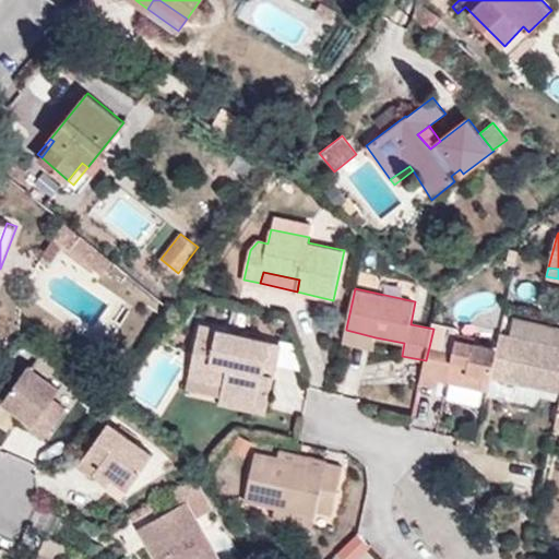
[(192,296),(182,314),(181,316),(186,318),(198,299),(195,297),(192,296)]
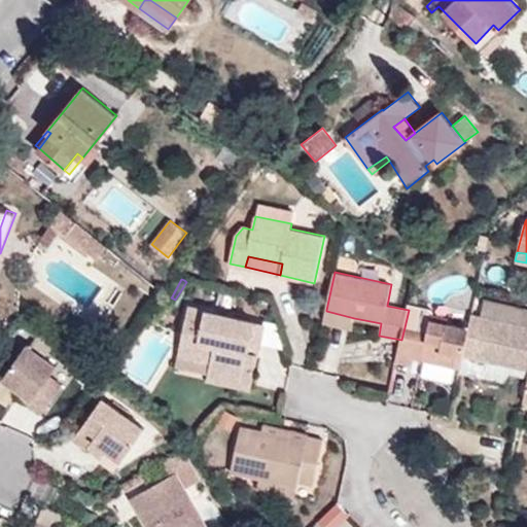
[(209,372),(253,383),(258,354),(249,351),(251,344),(260,346),(265,323),(188,307),(178,355),(211,363),(209,372)]
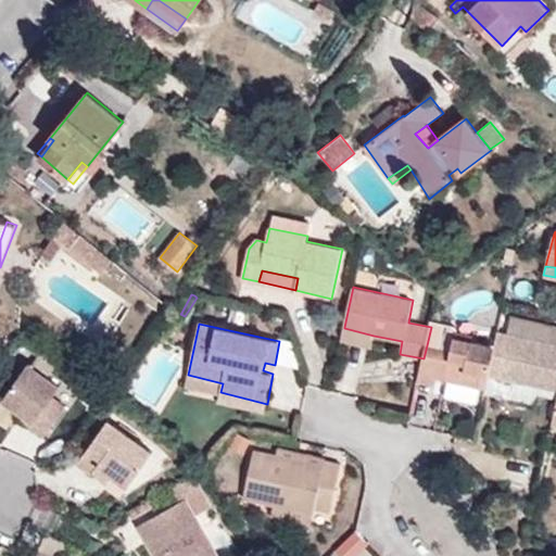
[(344,328),(341,342),(371,349),(374,336),(344,328)]
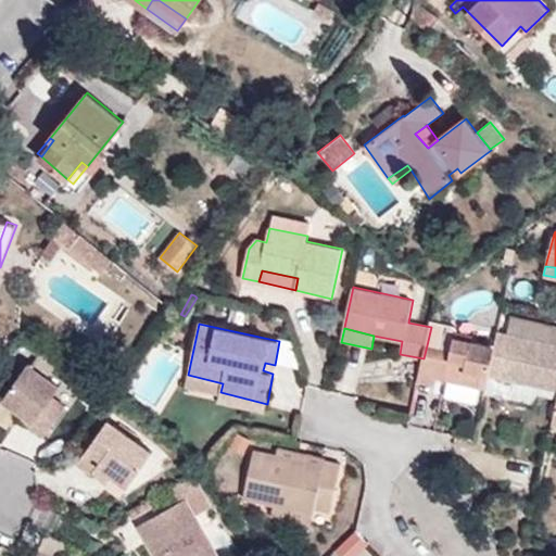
[(555,343),(500,331),(496,345),(490,374),(555,389),(555,343)]
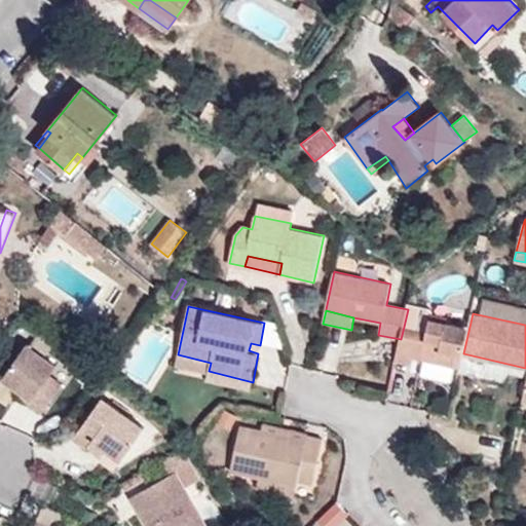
[(463,353),(470,327),(430,317),(426,332),(420,359),(460,368),(463,353)]
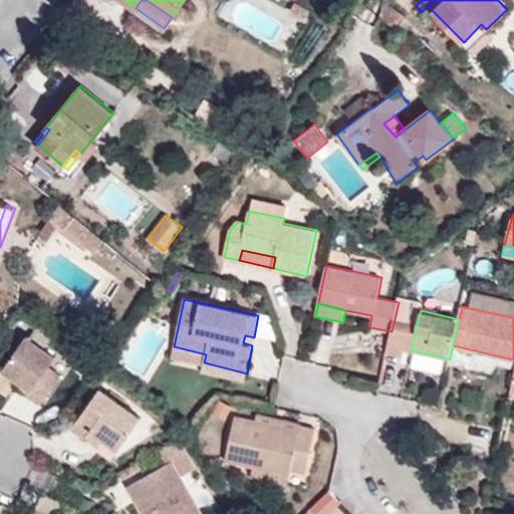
[(412,323),(395,319),(392,331),(388,351),(404,355),(406,348),(412,323)]
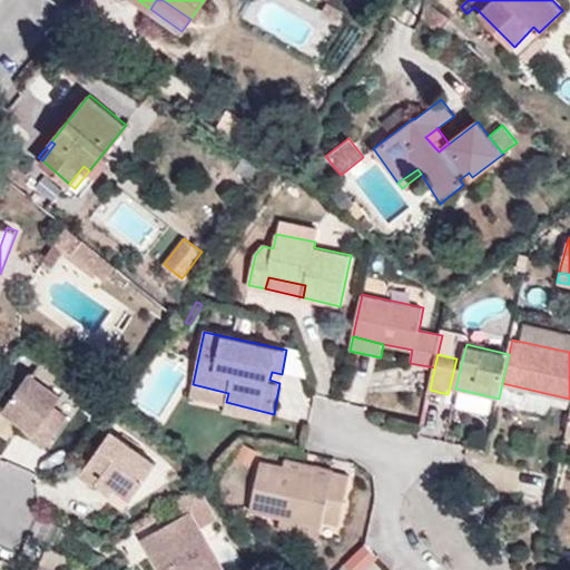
[(462,360),(457,359),(450,386),(455,389),(462,360)]
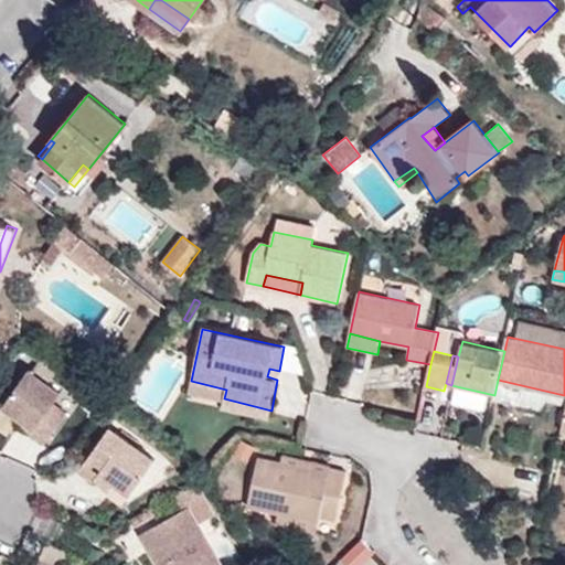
[(35,428),(31,433),(46,444),(67,413),(54,404),(62,393),(30,369),(3,405),(22,418),(35,428)]
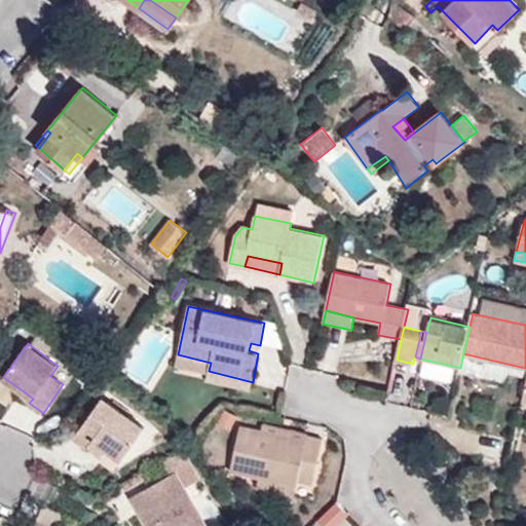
[(249,350),(258,353),(260,345),(251,343),(249,350)]
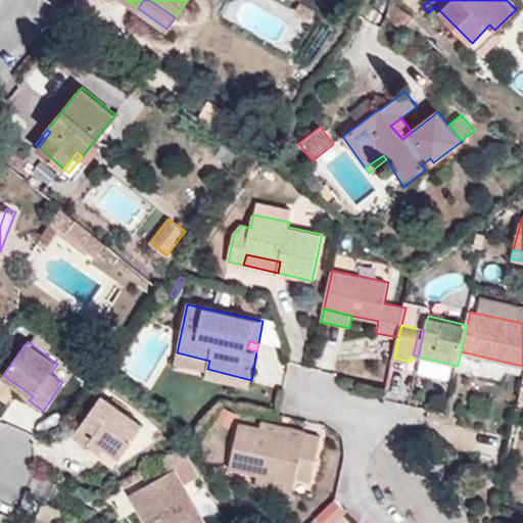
[(248,388),(251,380),(207,369),(205,379),(248,388)]
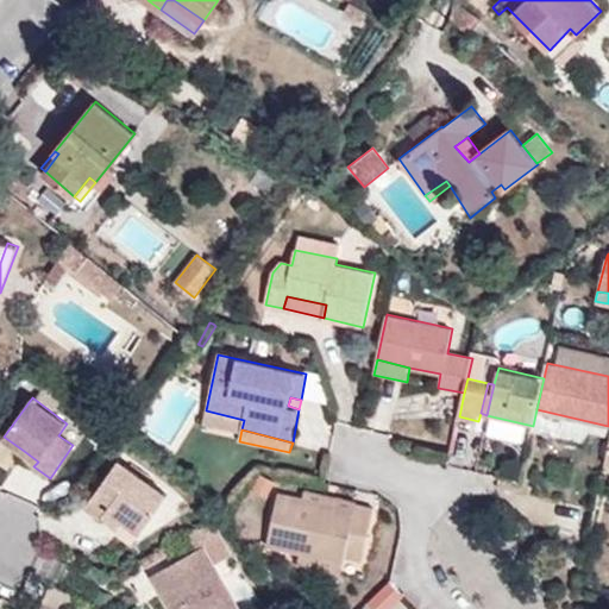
[(20,457),(33,466),(38,462),(24,451),(20,457)]
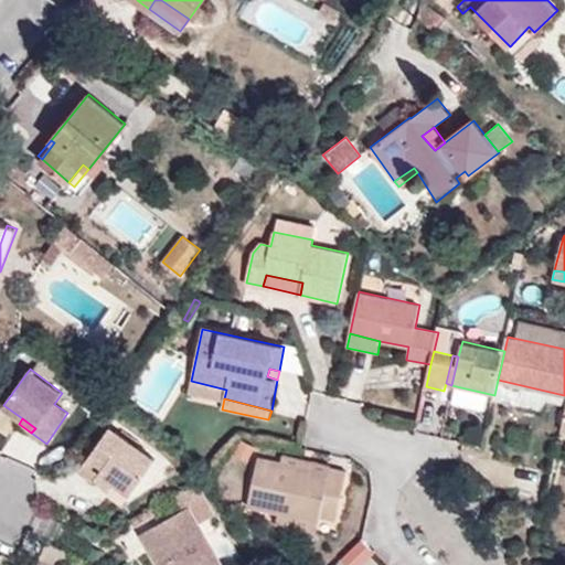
[(108,428),(78,471),(93,481),(98,475),(128,496),(153,460),(108,428)]
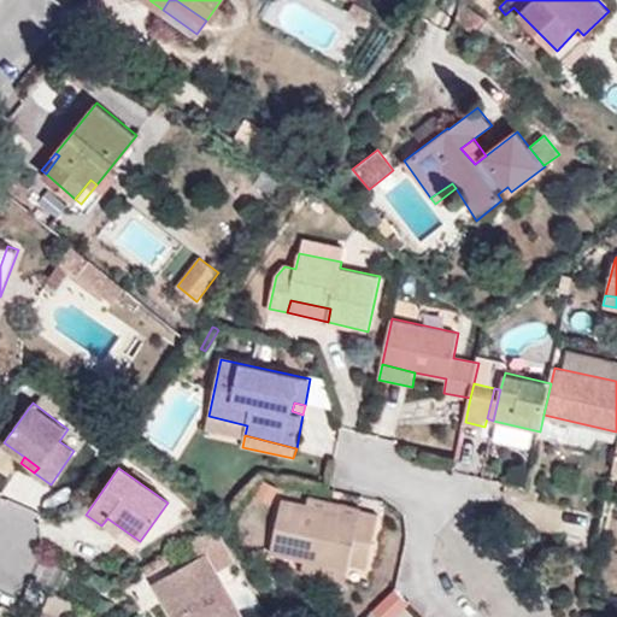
[(368,569),(377,522),(306,505),(282,499),(270,552),(304,560),(347,570),(350,564),(368,569)]
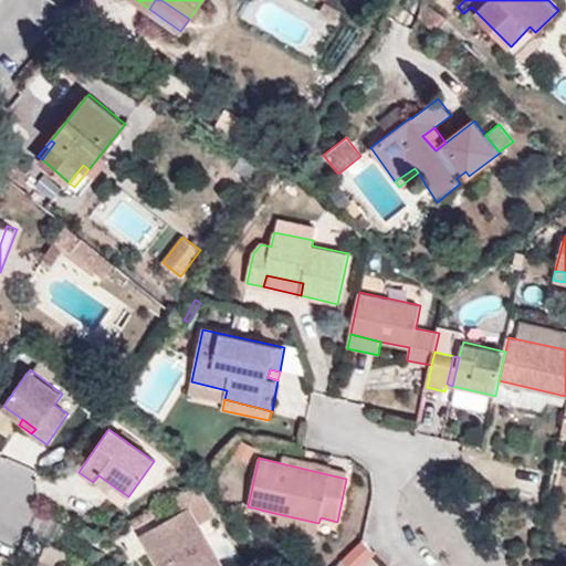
[(281,463),(346,479),(347,472),(282,458),(281,463)]
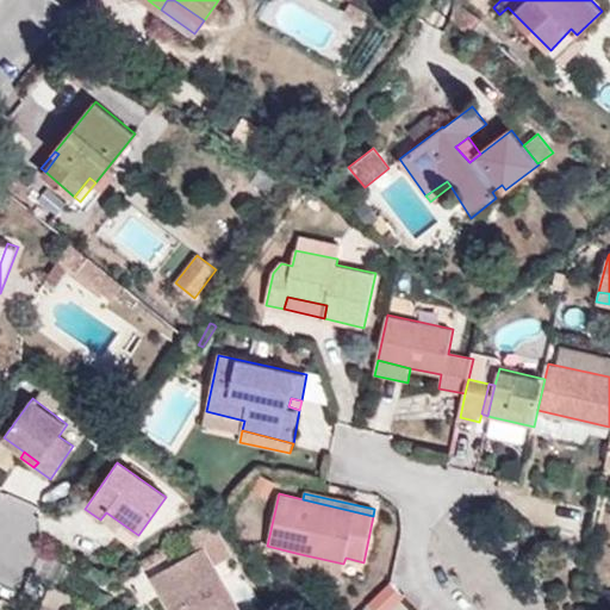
[(106,512),(100,520),(117,531),(114,535),(131,546),(138,535),(106,512)]
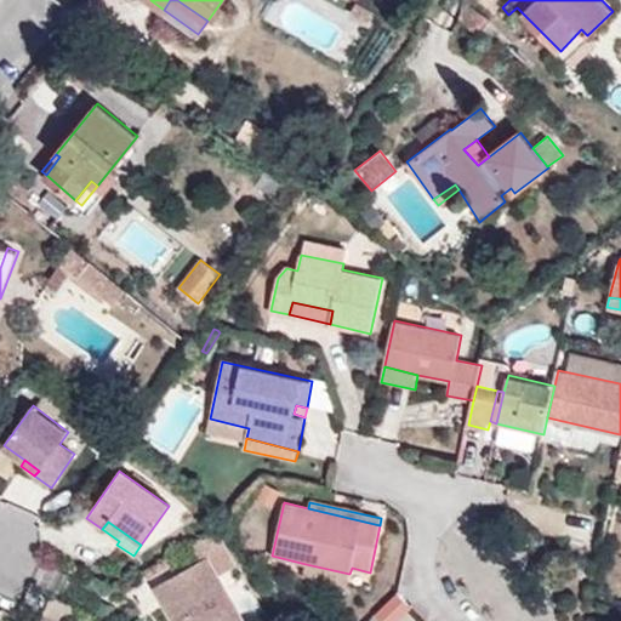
[(209,556),(155,586),(175,620),(243,620),(244,620),(209,556)]
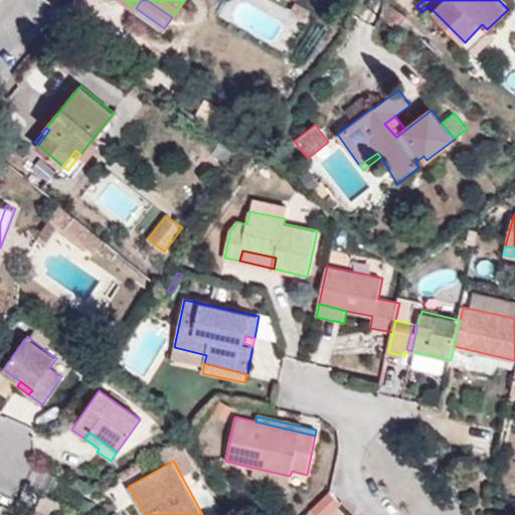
[(288,486),(290,476),(253,468),(251,477),(288,486)]
